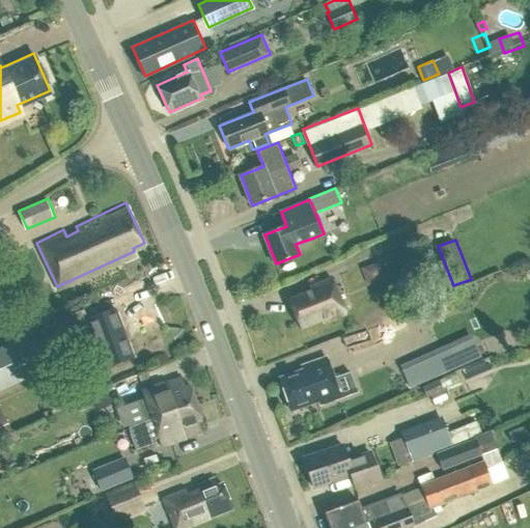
[(370,284),(385,278),(380,262),(365,269),(370,284)]
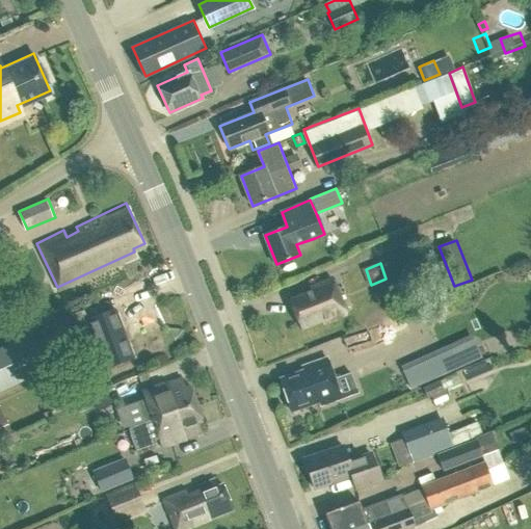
[(322,324),(347,314),(333,278),(310,287),(312,290),(290,299),(302,328),(321,321),(322,324)]
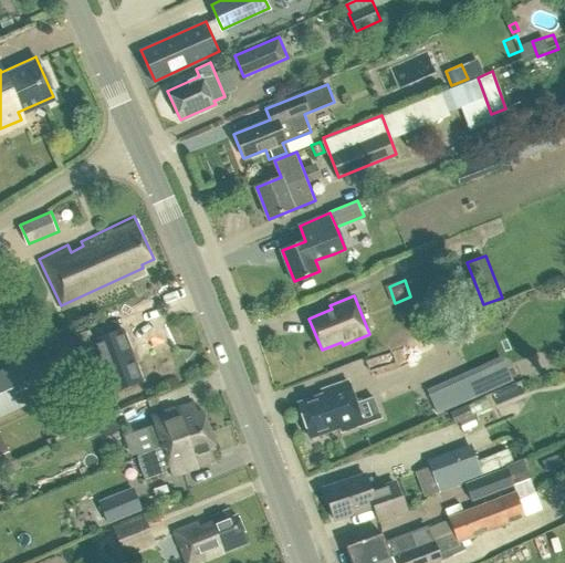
[(6,313),(0,314),(0,361),(19,355),(6,313)]
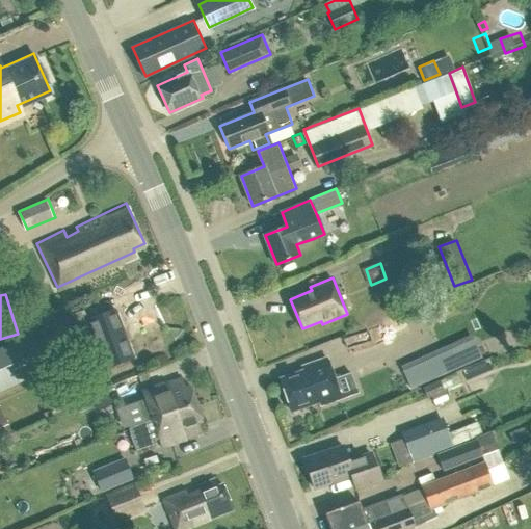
[(82,303),(58,313),(65,333),(74,331),(91,381),(108,376),(103,363),(132,352),(114,302),(85,313),(82,303)]
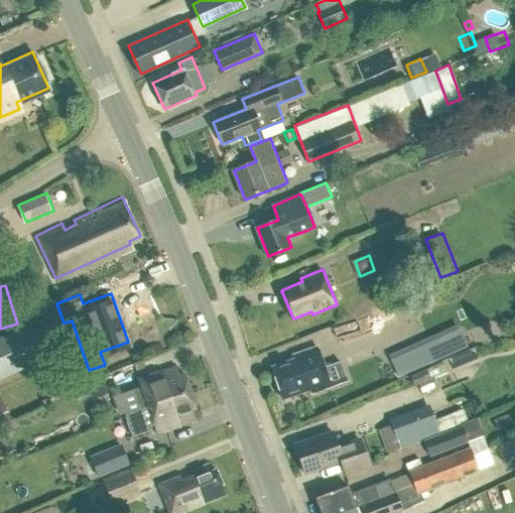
[(371,311),(337,325),(342,340),(376,327),(371,311)]
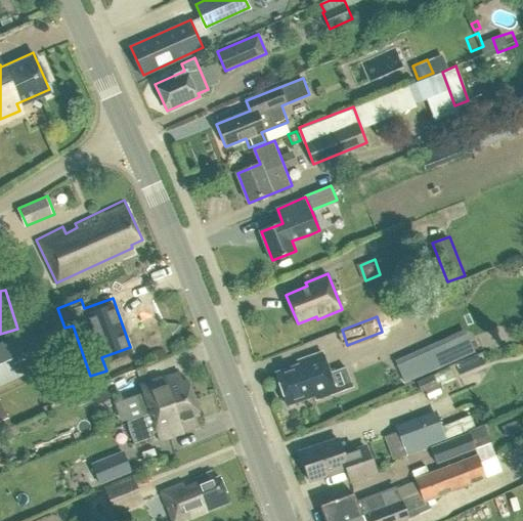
[(30,327),(0,340),(0,383),(46,361),(30,327)]
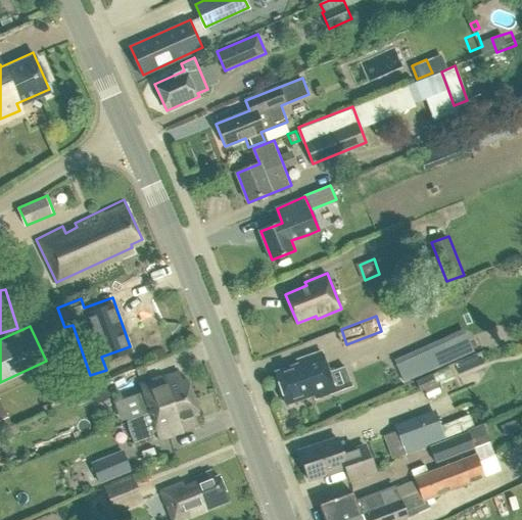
[(460,329),(394,359),(404,380),(470,351),(460,329)]
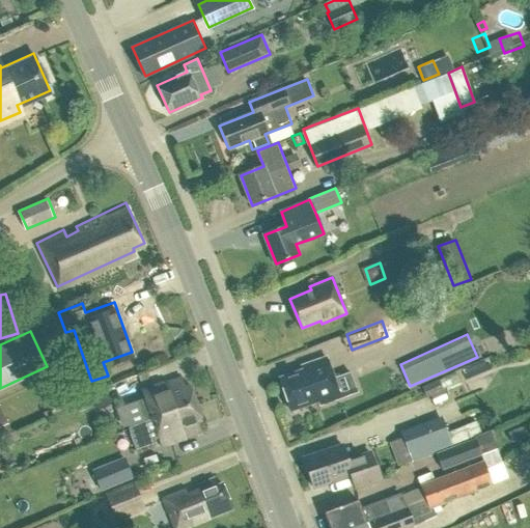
[(322,404),(341,396),(325,355),(302,364),(303,368),(281,377),(289,396),(287,403),(289,407),(294,408),(296,410),(319,400),(322,404)]
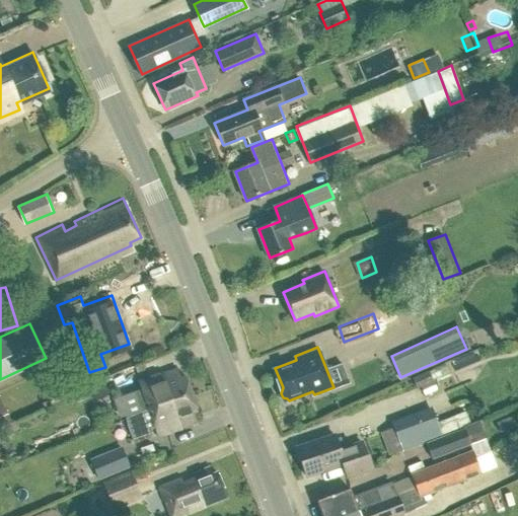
[(178,363),(140,375),(148,402),(191,389),(186,370),(180,372),(178,363)]
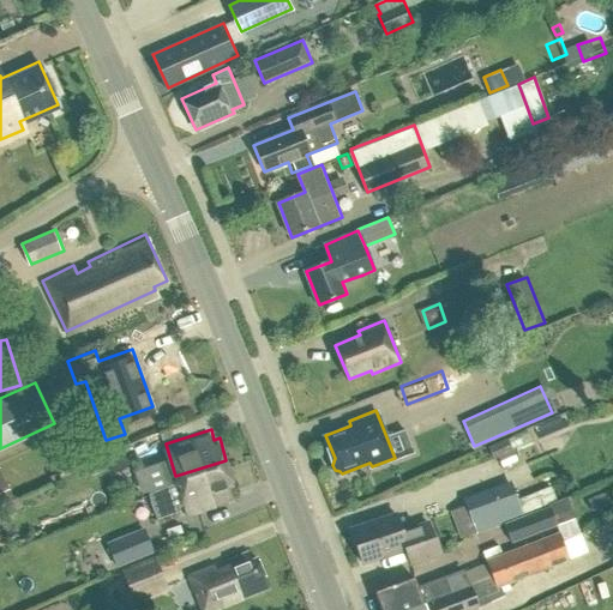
[(506,435),(488,444),(494,457),(512,448),(506,435)]
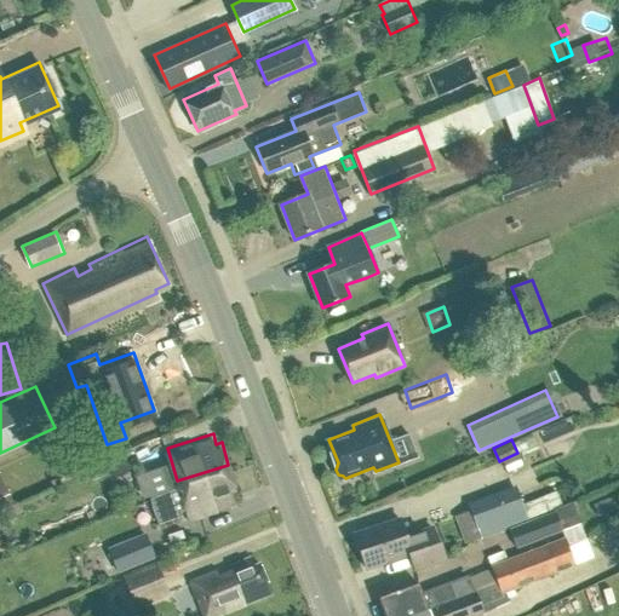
[(179,485),(149,498),(159,522),(182,514),(181,511),(187,508),(188,513),(234,500),(230,488),(235,487),(228,465),(177,481),(179,485)]
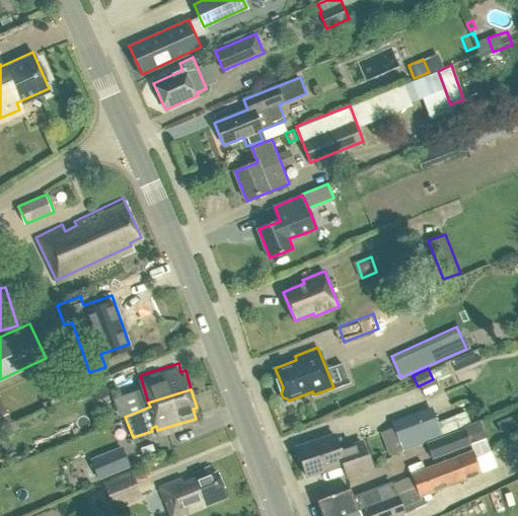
[(402,451),(444,437),(433,407),(391,422),(402,451)]
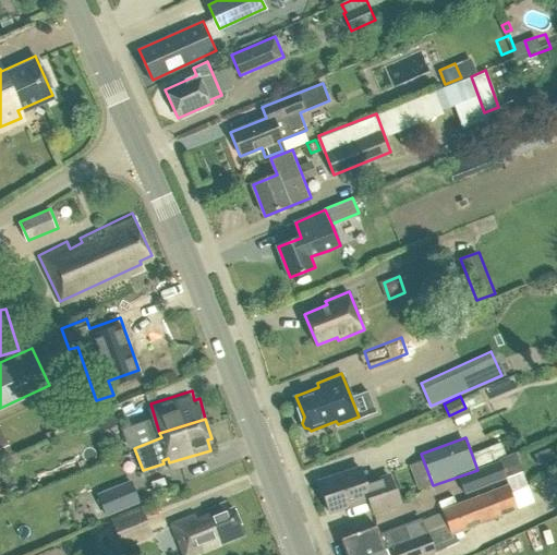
[(520,479),(539,471),(531,451),(512,459),(520,479)]
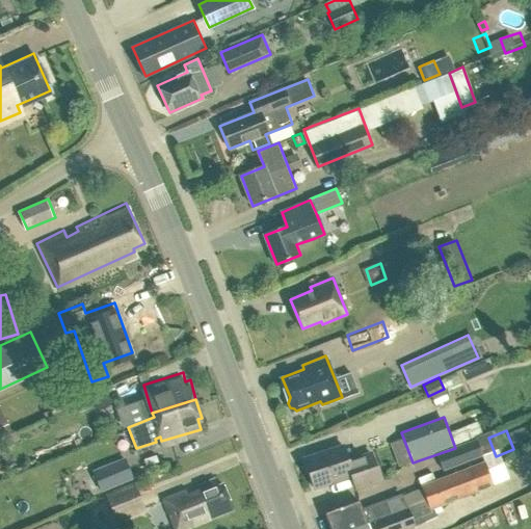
[(477,440),(439,455),(444,470),(483,454),(477,440)]
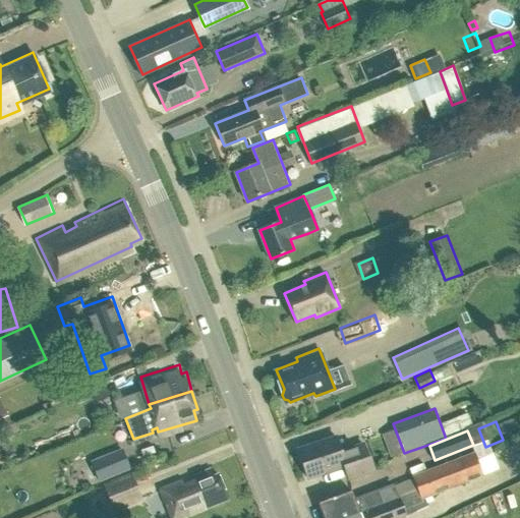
[(341,450),(335,435),(300,448),(310,476),(347,463),(352,476),(372,469),(363,442),(341,450)]
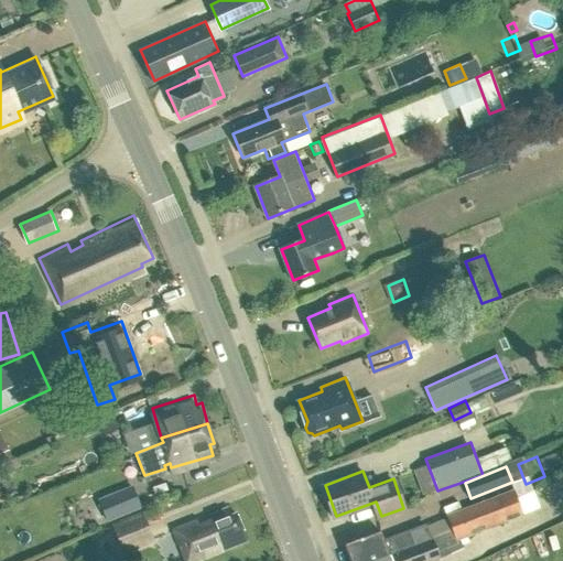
[(98,499),(107,521),(142,506),(133,485),(98,499)]
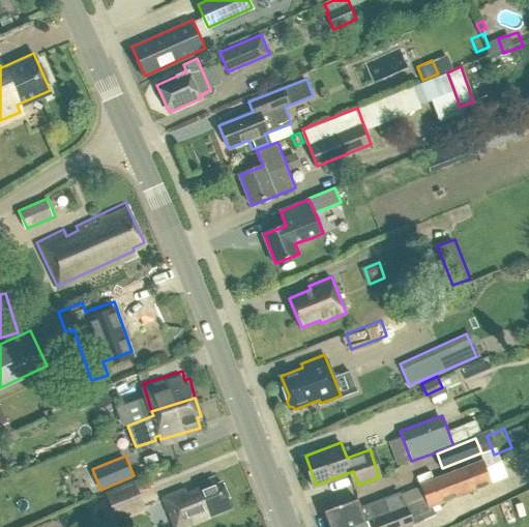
[(408,526),(415,525),(412,515),(431,508),(431,505),(493,481),(485,459),(421,482),(425,496),(407,503),(407,506),(405,507),(392,511),(349,526),(408,526)]
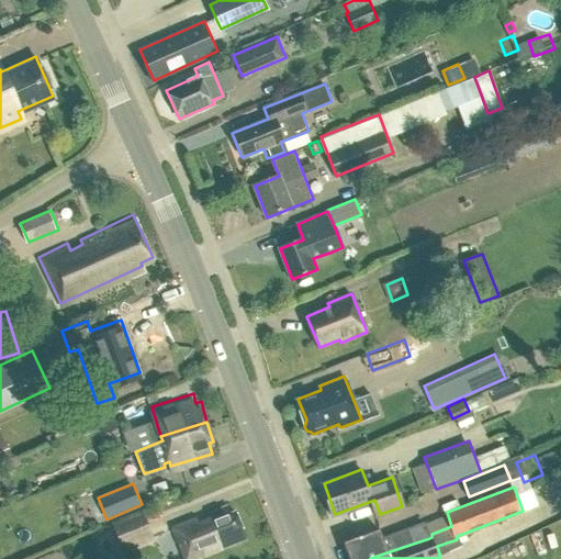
[(232,512),(228,504),(210,512),(211,515),(200,520),(198,515),(174,525),(187,558),(246,534),(236,510),(232,512)]
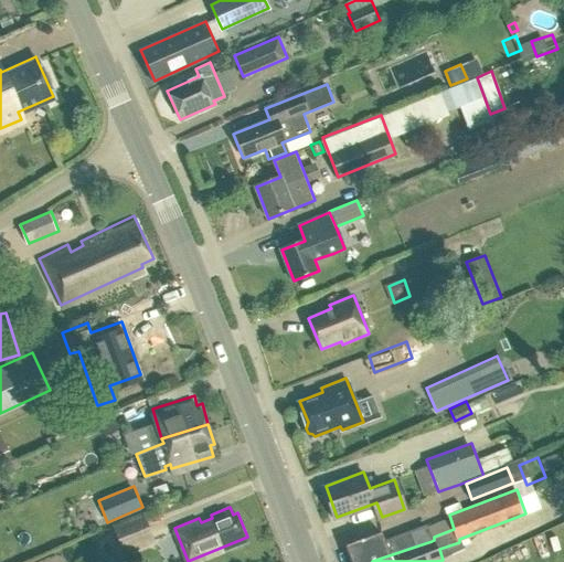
[(145,511),(113,523),(118,537),(149,525),(145,511)]
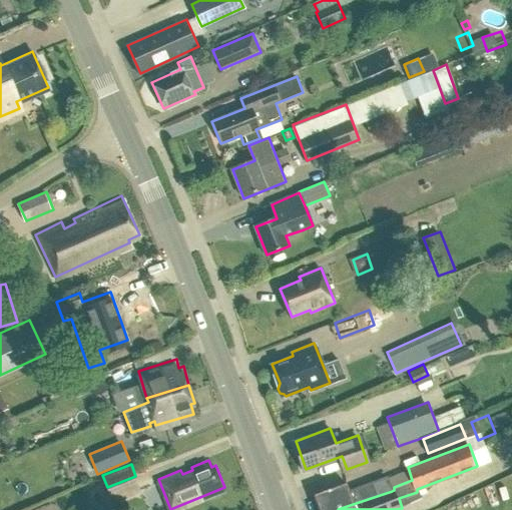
[(320,509),(338,509),(380,495),(392,491),(387,477),(351,490),(348,482),(315,494),(320,509)]
